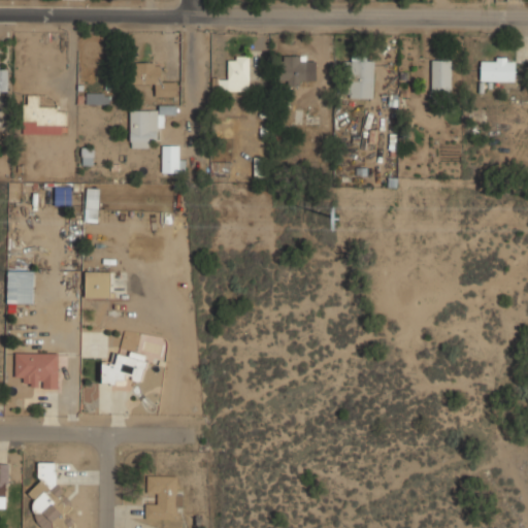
[(250,91),(250,55),(229,55),(229,79),(219,79),(219,91),(250,91)]
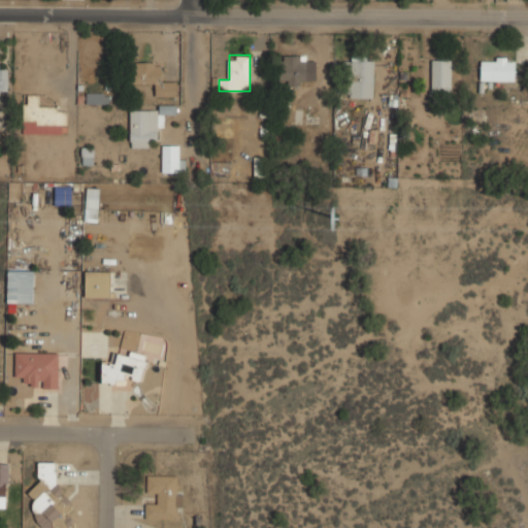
[(373,98),(373,55),(350,55),(350,98),(373,98)]
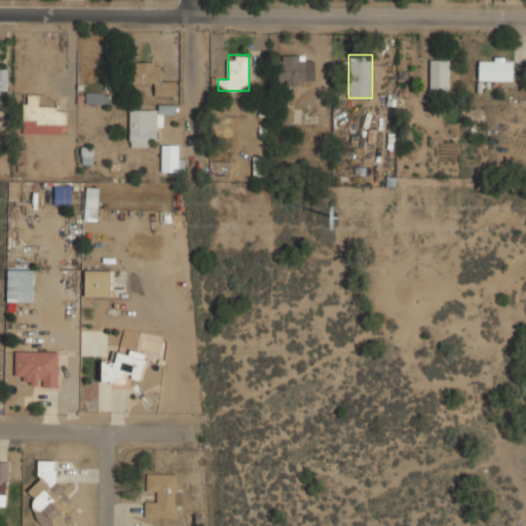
[(305,84),(305,55),(278,55),(278,84),(305,84)]
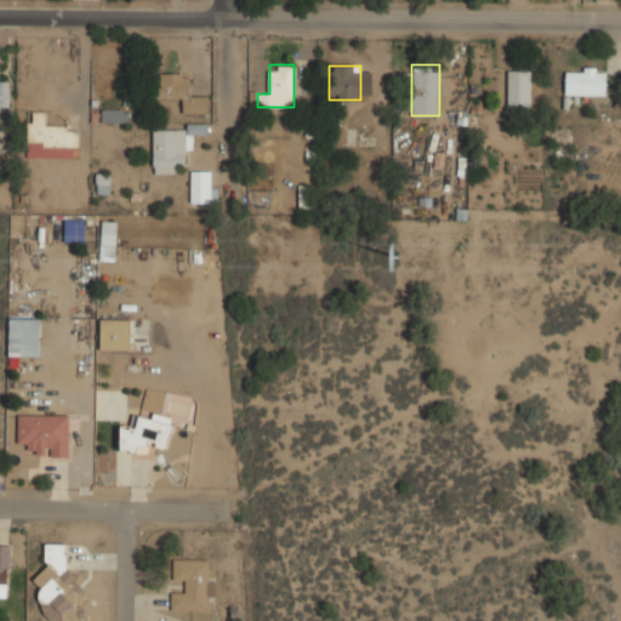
[(565,96),(607,96),(607,67),(565,67),(565,96)]
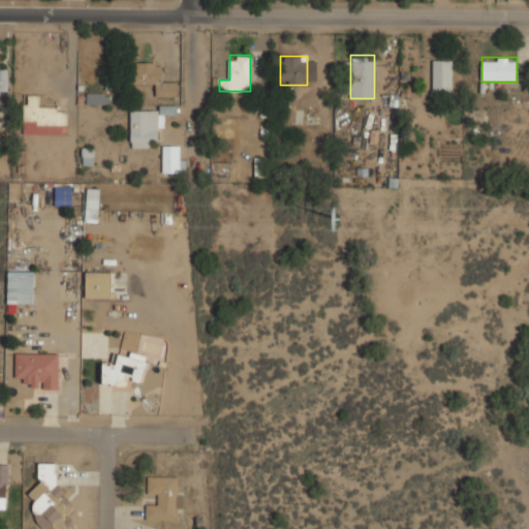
[(453,59),(432,59),(432,92),(453,92),(453,59)]
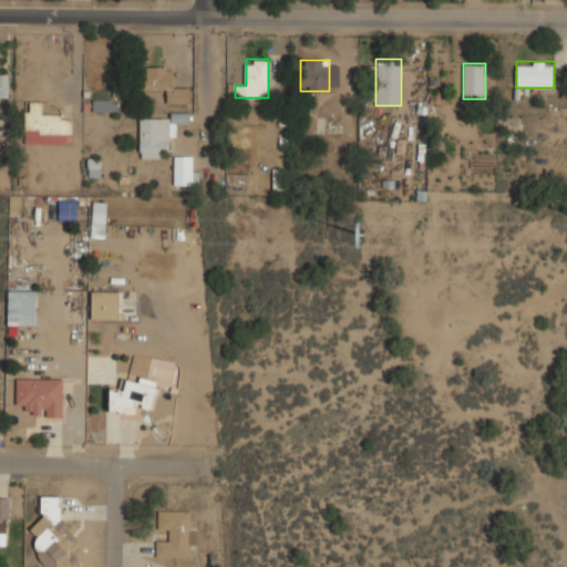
[(141,90),(166,90),(167,102),(191,102),(189,86),(175,86),(175,65),(141,66),(141,90)]
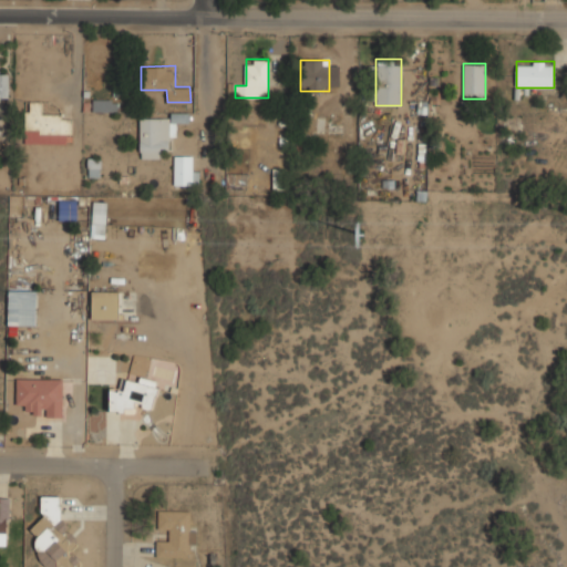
[(9,72),(0,72),(0,99),(9,99),(9,72)]
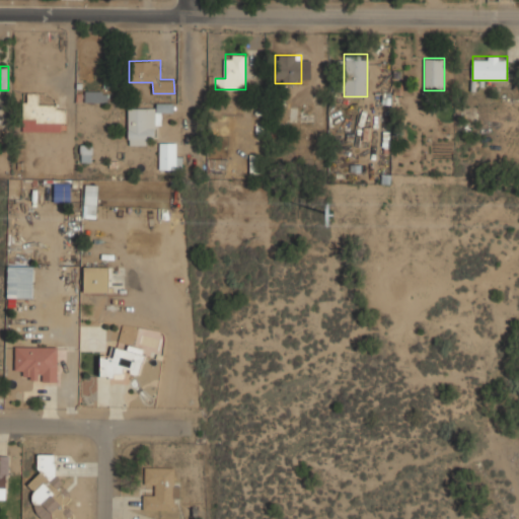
[(106,101),(106,90),(84,90),(84,101),(106,101)]
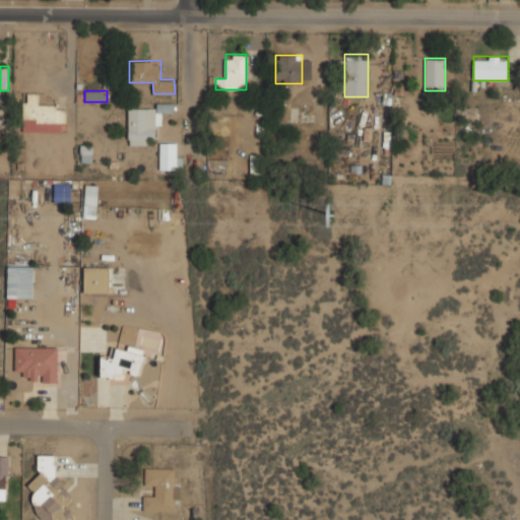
[(24,120),(36,120),(36,132),(65,132),(65,109),(56,109),(56,102),(42,102),(42,93),(24,93),(24,120)]
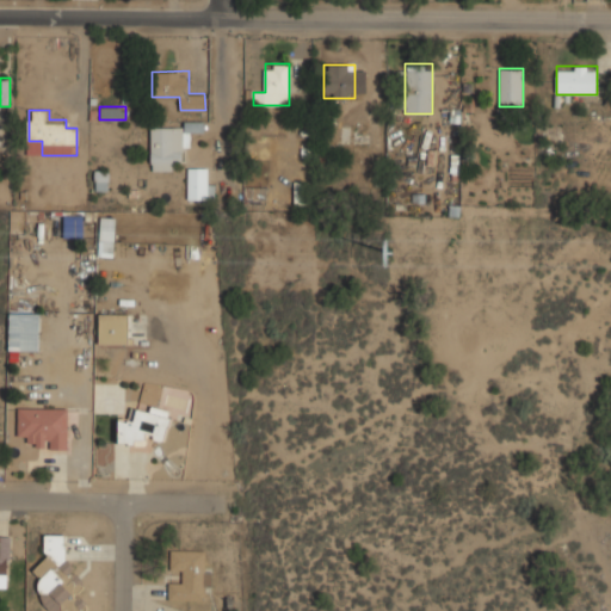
[(150,127),(150,171),(179,171),(179,147),(190,147),(190,127),(150,127)]
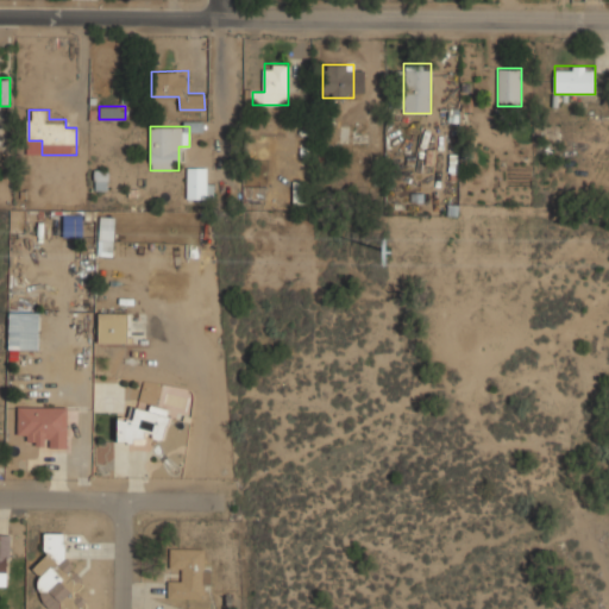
[(187,199),(212,199),(212,167),(187,167),(187,199)]
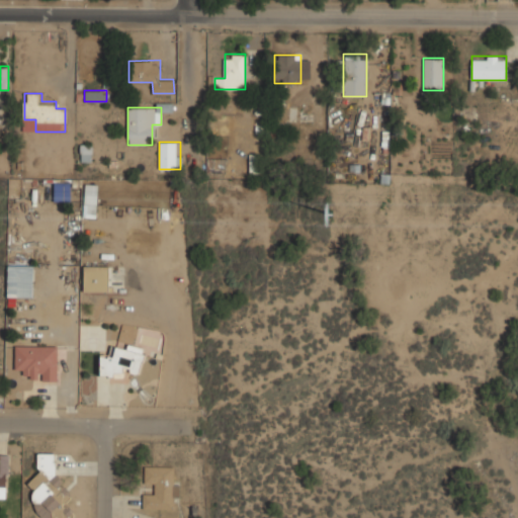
[(90,161),(90,154),(84,155),(84,152),(90,152),(89,145),(80,145),(80,162),(90,161)]
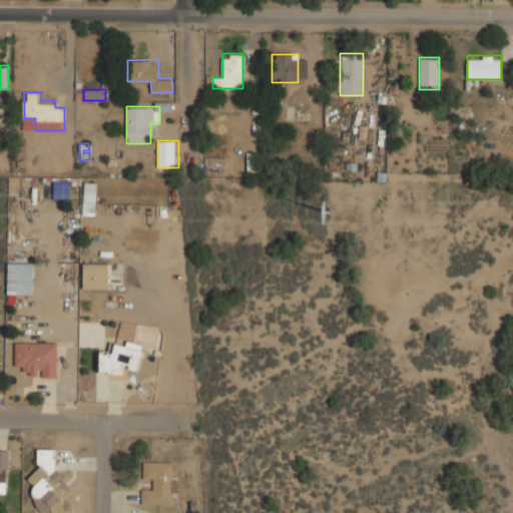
[(53,199),(70,199),(70,179),(53,179),(53,199)]
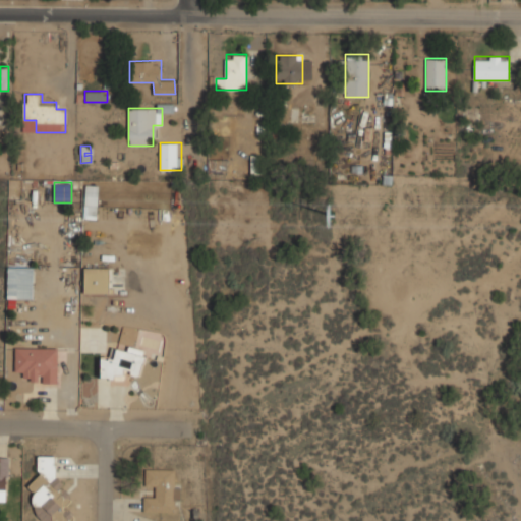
[(97,185),(84,185),(84,219),(97,219),(97,185)]
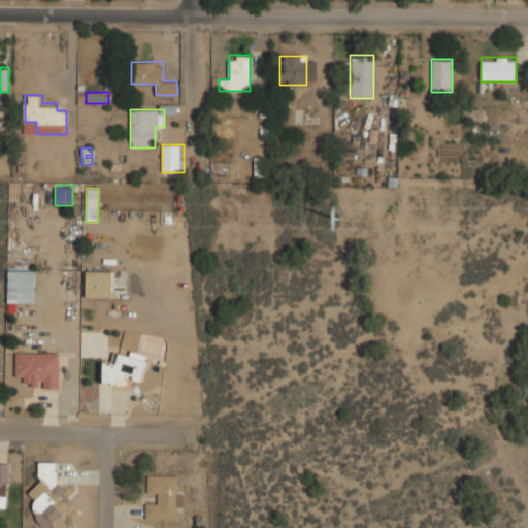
[(34,269),(7,269),(7,303),(34,303),(34,269)]
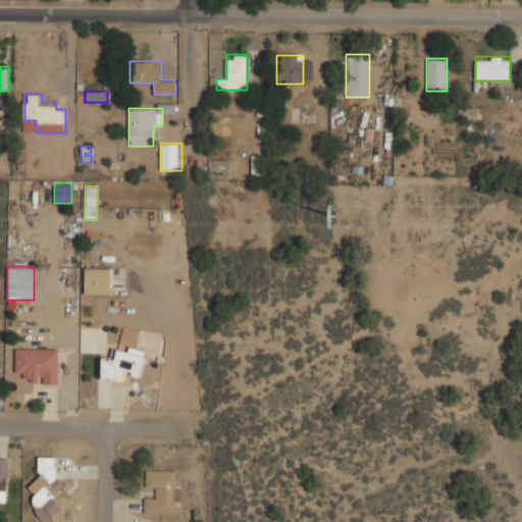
[(85,294),(110,294),(110,268),(85,268),(85,294)]
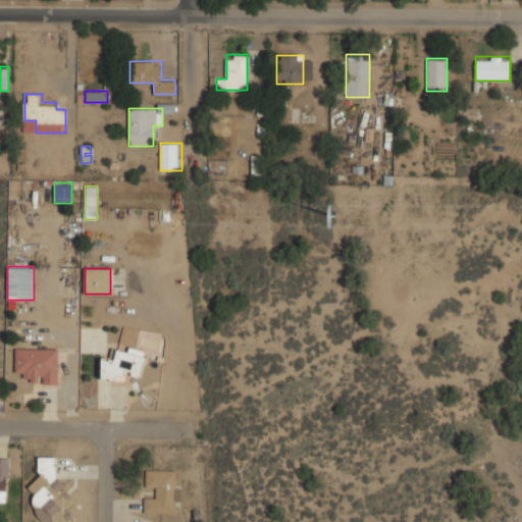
[(58,348),(15,348),(15,373),(24,373),(24,383),(58,383),(58,348)]
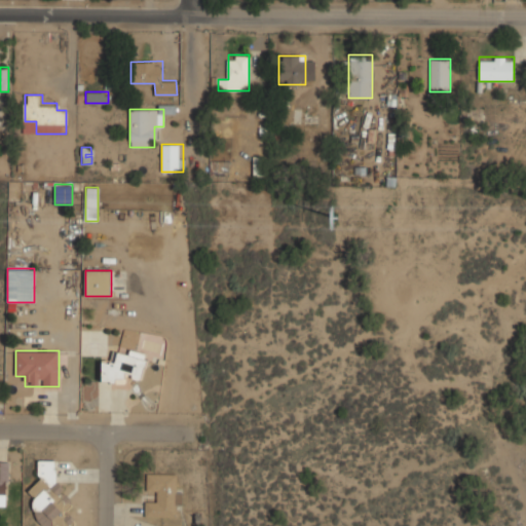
[(122,382),(122,376),(145,377),(146,353),(116,352),(116,361),(102,361),(102,381),(122,382)]
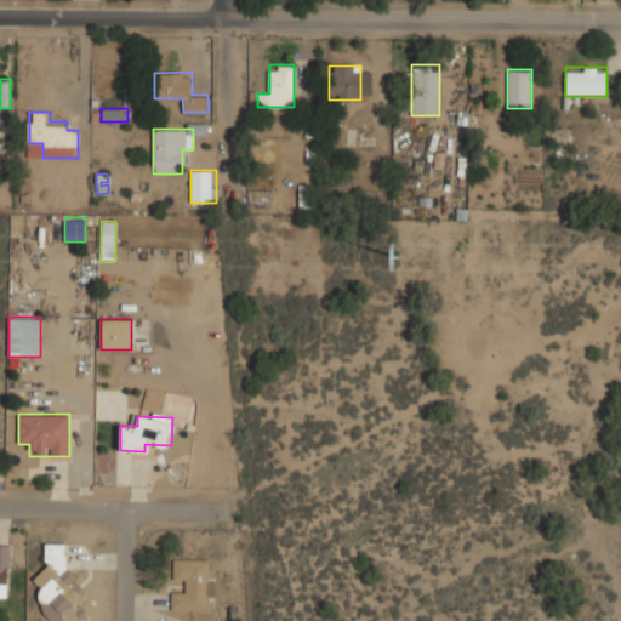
[(41,620),(86,620),(86,614),(77,615),(72,542),(44,543),(46,576),(40,576),(41,620)]
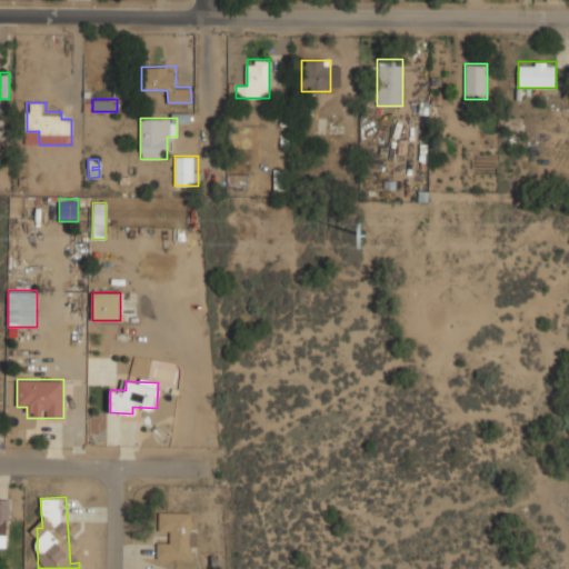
[(0,547),(8,547),(9,499),(0,499),(0,547)]
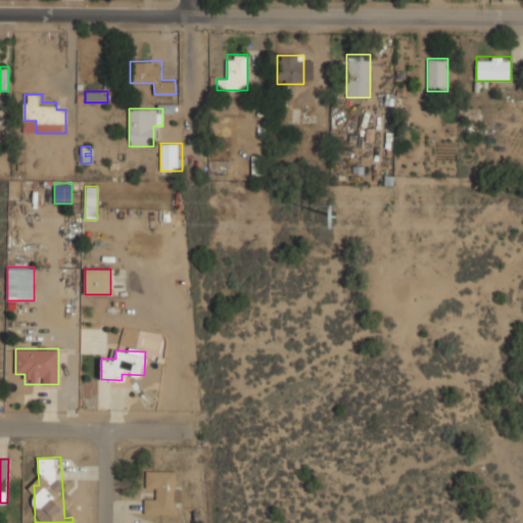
[(144,489),(154,489),(154,497),(144,497),(144,514),(176,514),(176,503),(181,503),(181,489),(176,489),(176,471),(144,471),(144,489)]
